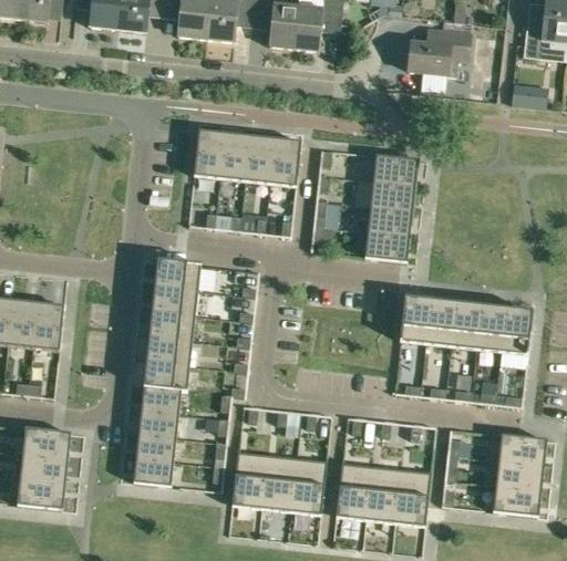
[(0,0),(0,14),(22,18),(24,0),(0,0)]
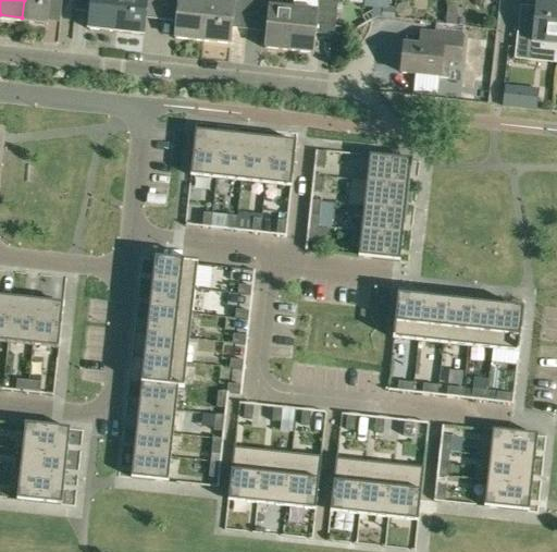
[(24,0),(22,17),(47,20),(49,0),(24,0)]
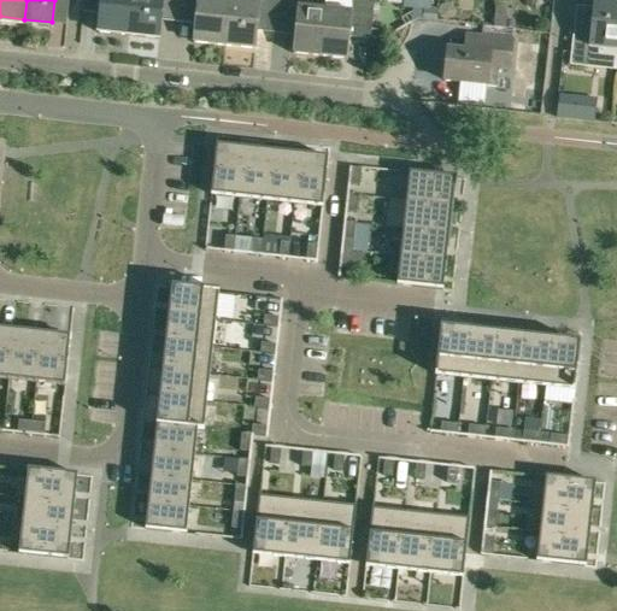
[(100,0),(99,9),(97,28),(128,30),(130,0),(100,0)]
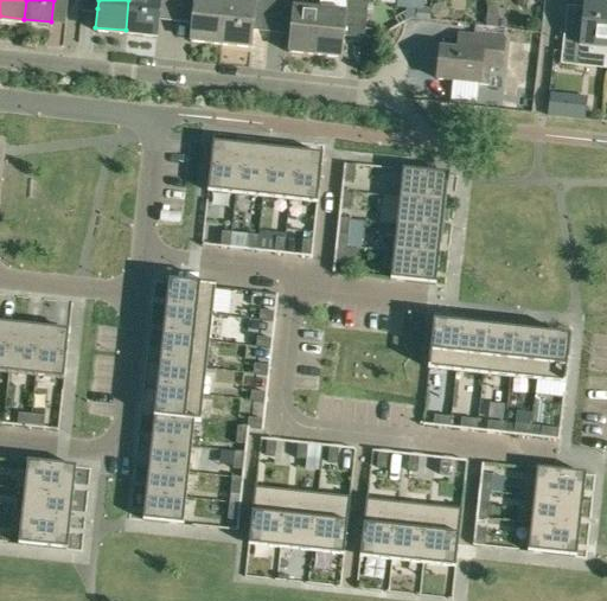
[(128,0),(126,30),(157,33),(159,16),(160,4),(177,6),(177,0),(128,0)]
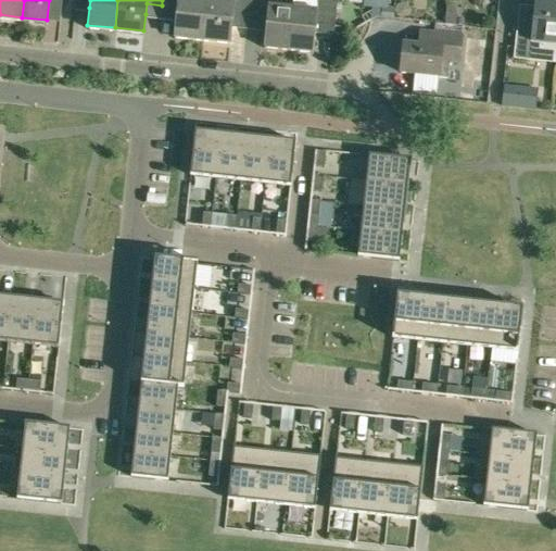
[(162,0),(162,5),(177,7),(176,17),(174,34),(202,37),(205,0),(162,0)]
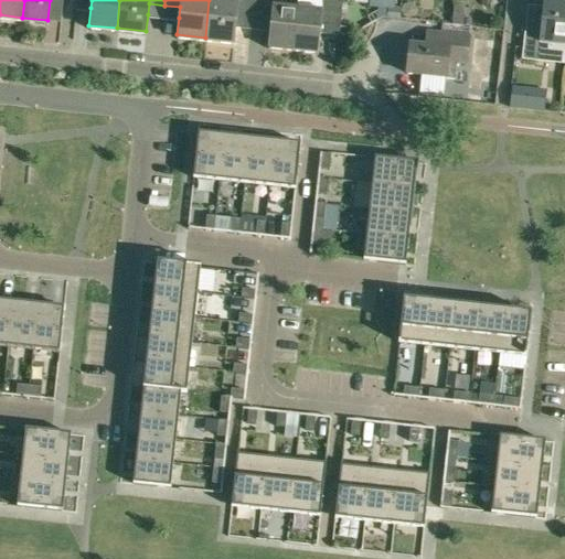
[(209,0),(205,38),(234,41),(235,23),(238,2),(253,3),(254,2),(254,0),(209,0)]
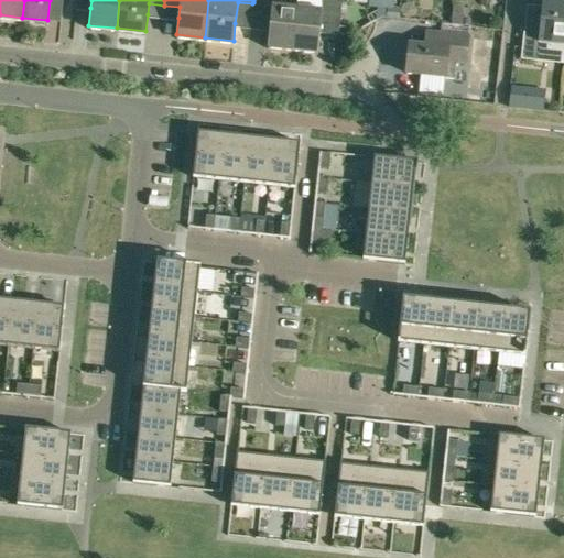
[(253,0),(253,2),(272,4),(270,26),(268,44),(292,46),(297,4),(282,3),(282,0),(253,0)]
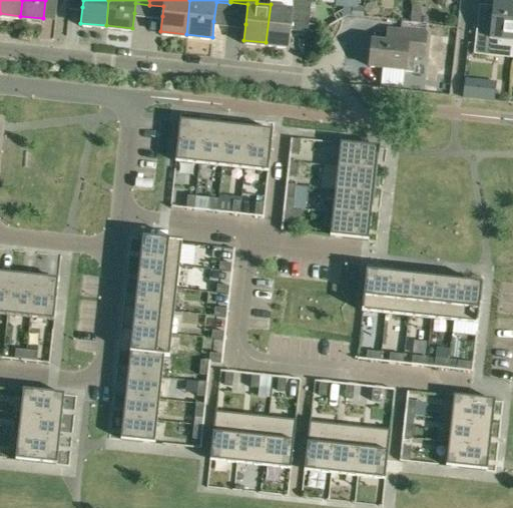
[(271,0),(271,4),(266,42),(289,45),(291,27),(292,18),(309,20),(309,16),(311,0),(271,0)]
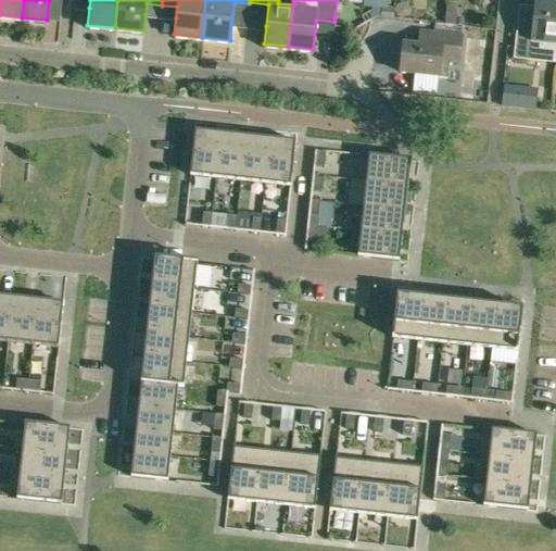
[(535,0),(532,23),(517,22),(514,54),(529,55),(531,38),(555,40),(555,0),(535,0)]
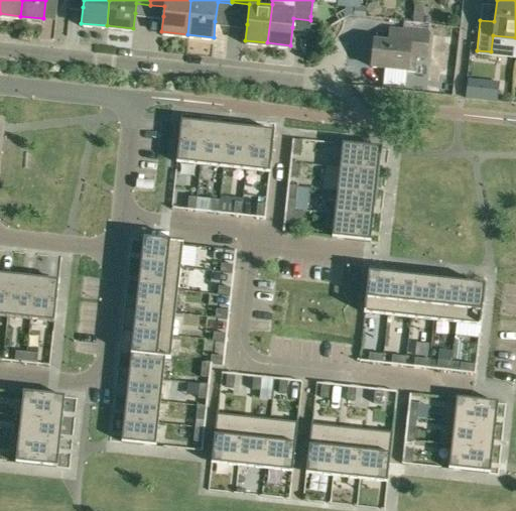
[(428,29),(402,26),(400,40),(374,37),(372,64),(407,68),(409,51),(425,54),(428,29)]
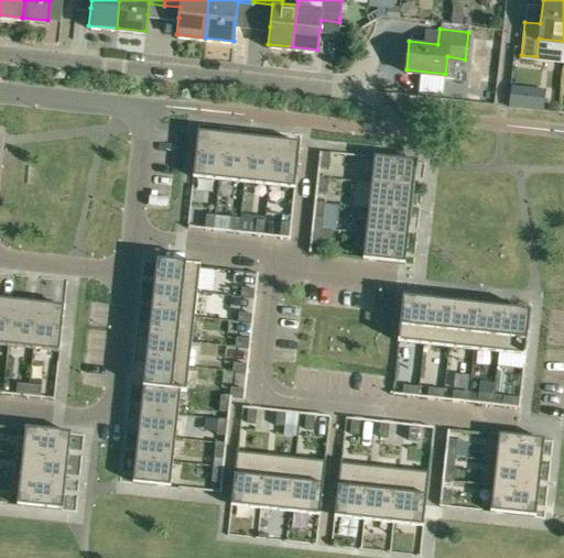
[(525,105),(528,84),(510,81),(508,102),(525,105)]
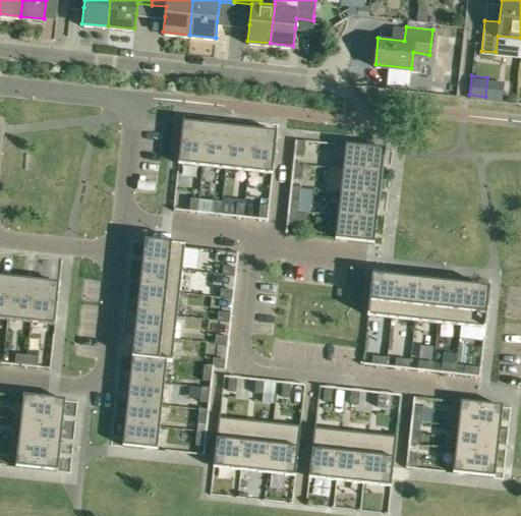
[(207,122),(207,120),(182,118),(178,160),(203,163),(207,122)]
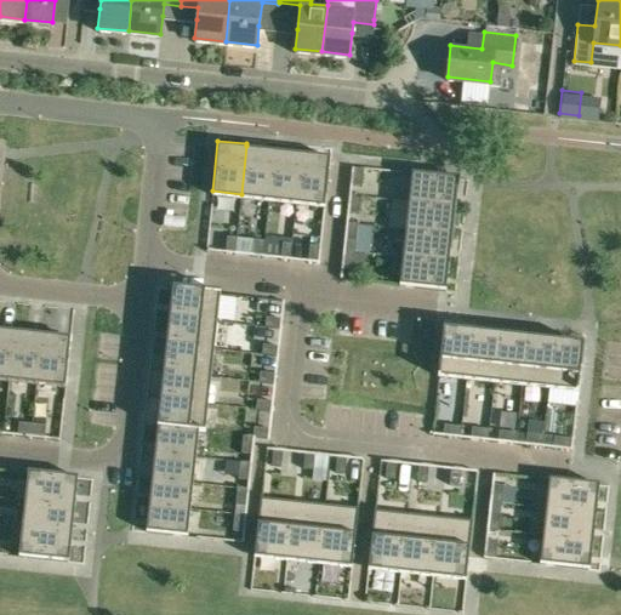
[(273,148),(274,147),(246,143),(246,146),(241,194),(268,197),(273,148)]
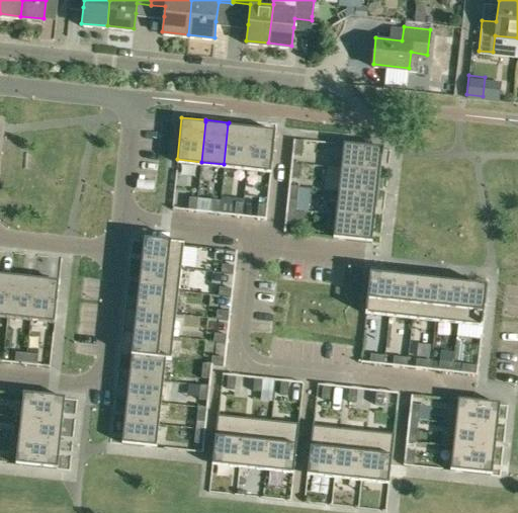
[(229,122),(228,123),(224,164),(247,167),(251,126),(251,124),(229,122)]
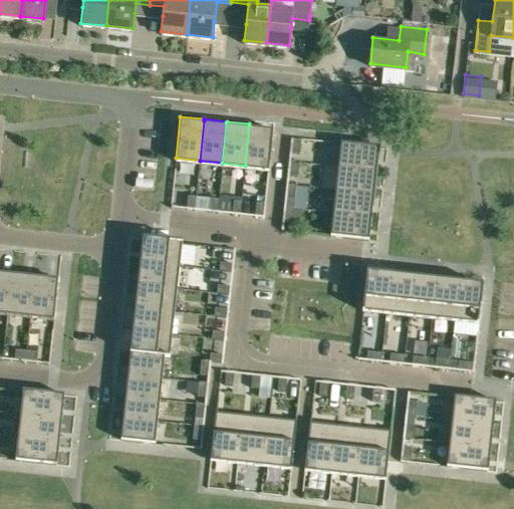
[(245,166),(268,168),(273,126),(249,123),(249,125),(245,166)]
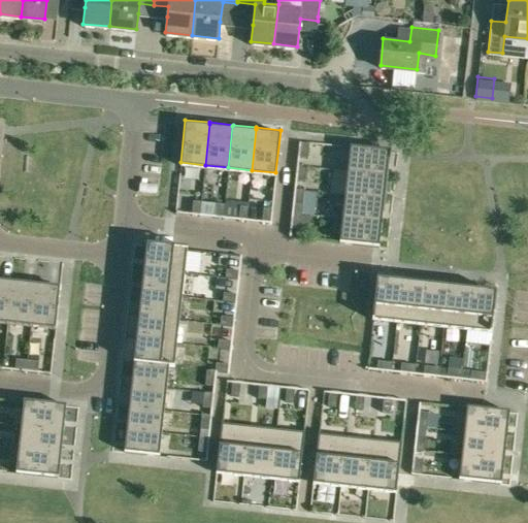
[(299,154),(307,155),(309,140),(301,139),(299,154)]
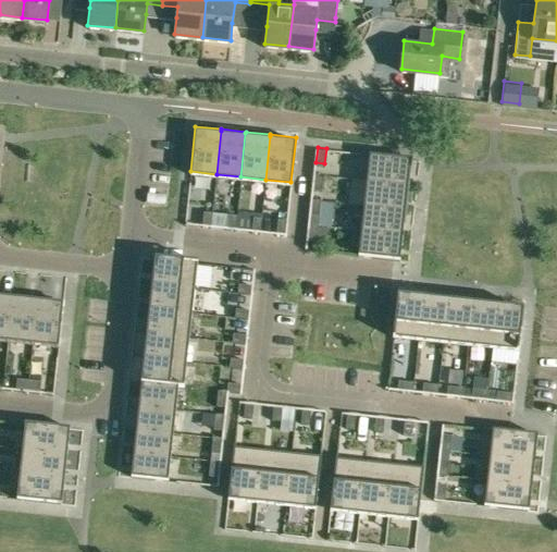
[(407,182),(408,182),(410,156),(369,151),(367,178),(407,182)]
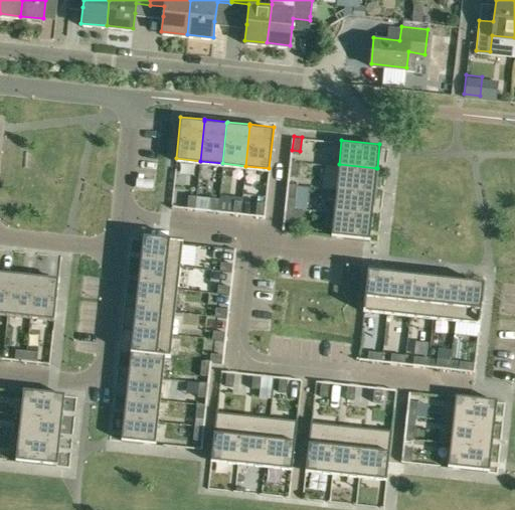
[(299,159),(291,158),(290,173),(298,174),(299,159)]
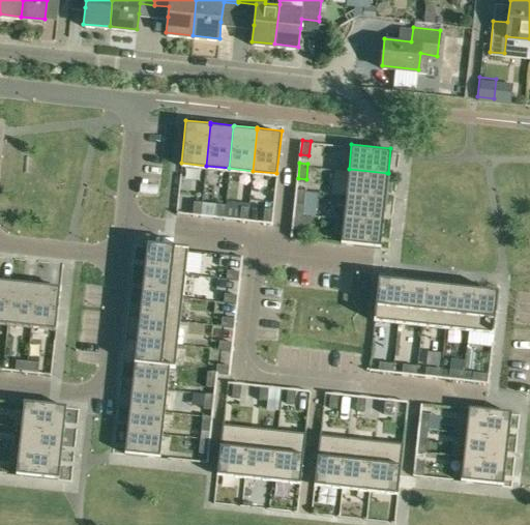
[(385,196),(388,173),(387,173),(349,169),(346,192),(384,196),(385,196)]
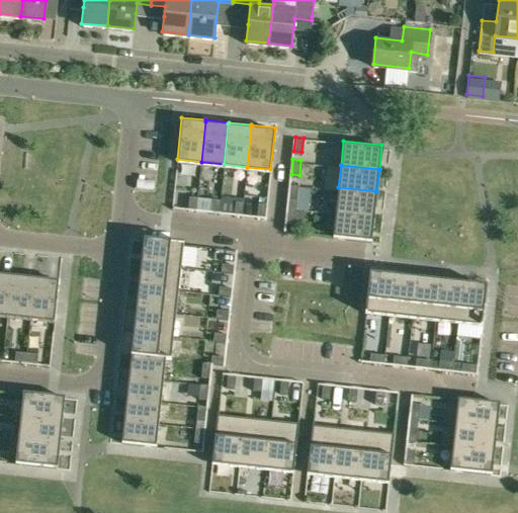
[(298,183),(290,182),(288,196),(296,197),(298,183)]
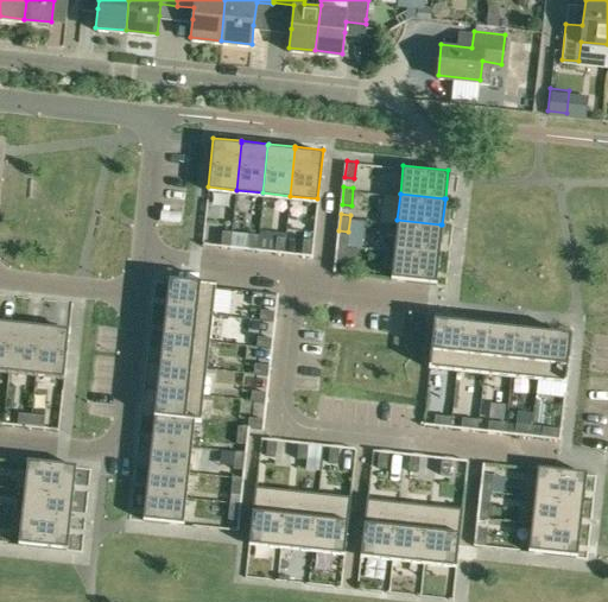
[(397,220),(394,247),(438,252),(439,252),(442,225),(441,225),(397,220)]
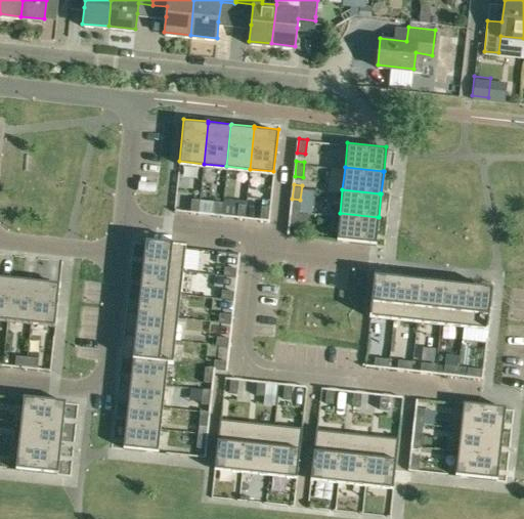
[(199,211),(200,199),(191,198),(190,210),(199,211)]
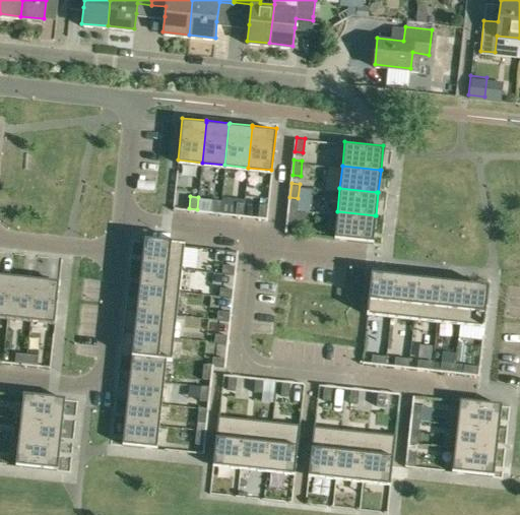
[(221,200),(213,199),(211,211),(219,212),(221,200)]
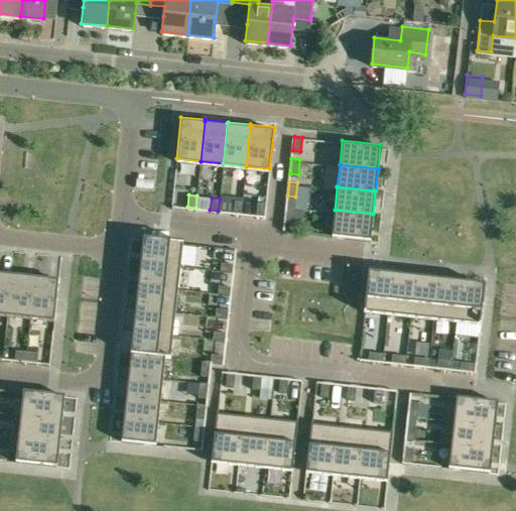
[(242,199),(234,198),(233,210),(241,211),(242,199)]
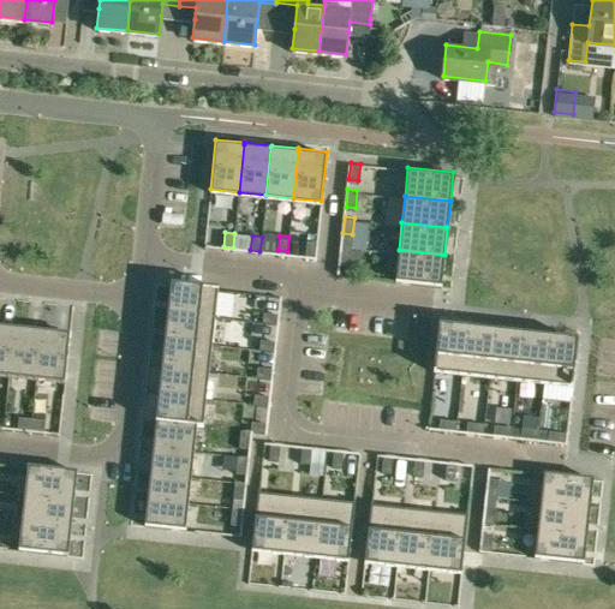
[(316,243),(306,242),(305,256),(315,257),(316,243)]
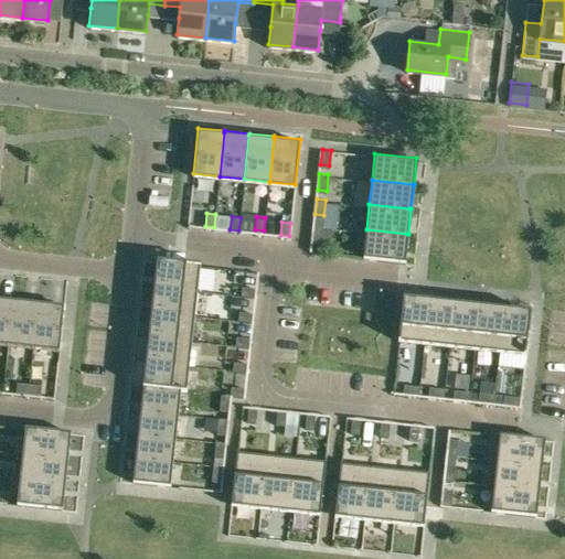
[(322,225),(313,224),(312,239),(321,240),(322,225)]
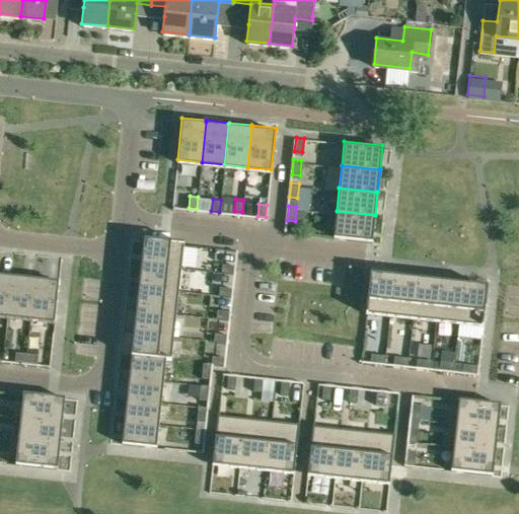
[(375,215),(374,215),(337,211),(334,235),(372,239),(375,215)]
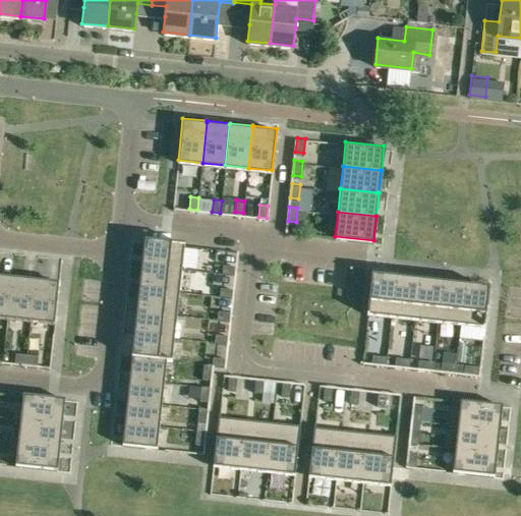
[(182,266),(184,242),(145,237),(141,262),(143,262),(182,266)]
